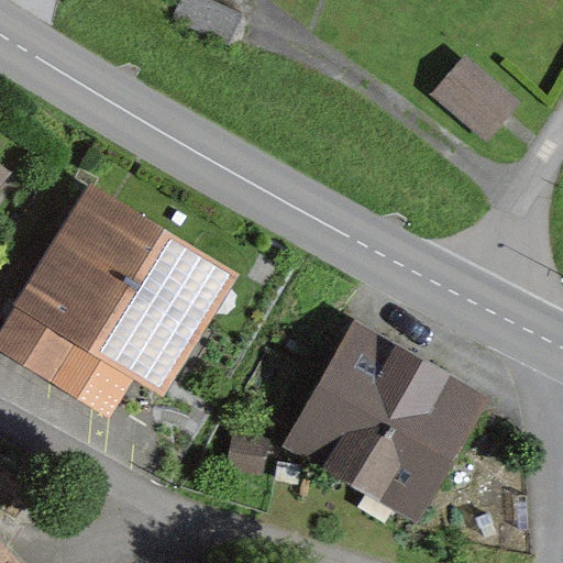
[(224,42),(238,13),(209,0),(183,0),(175,18),(224,42)]
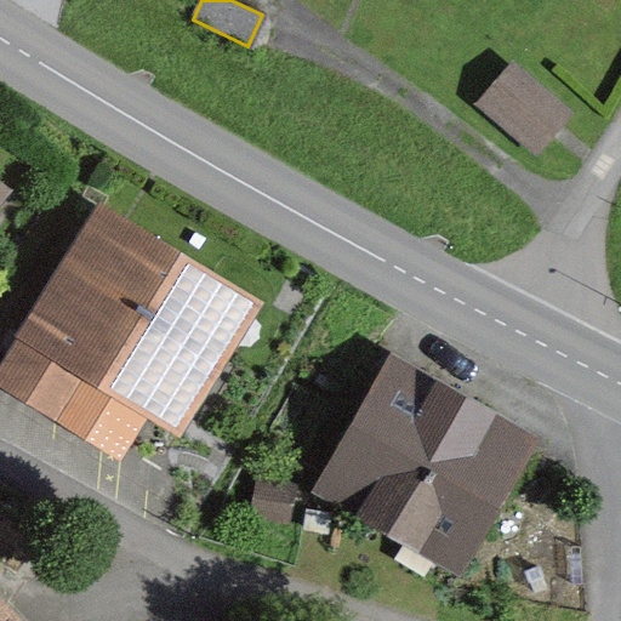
[(486,103),(535,144),(562,114),(513,72),(486,103)]
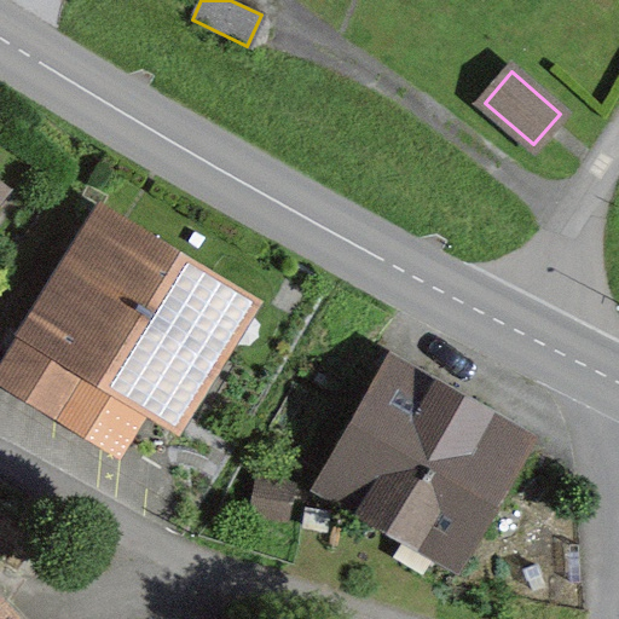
[(0,202),(11,189),(0,180),(0,202)]
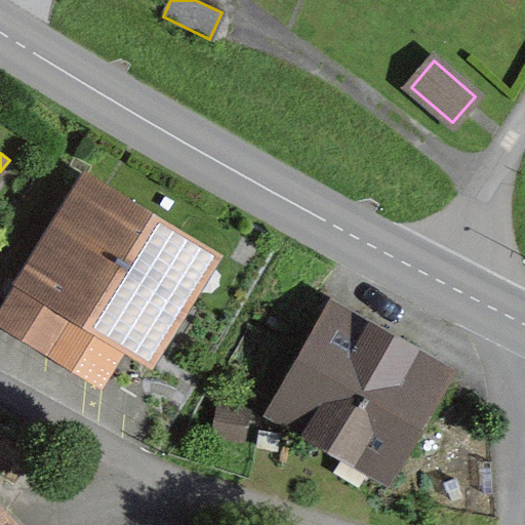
[(85,171),(14,284),(84,328),(156,214),(85,171)]
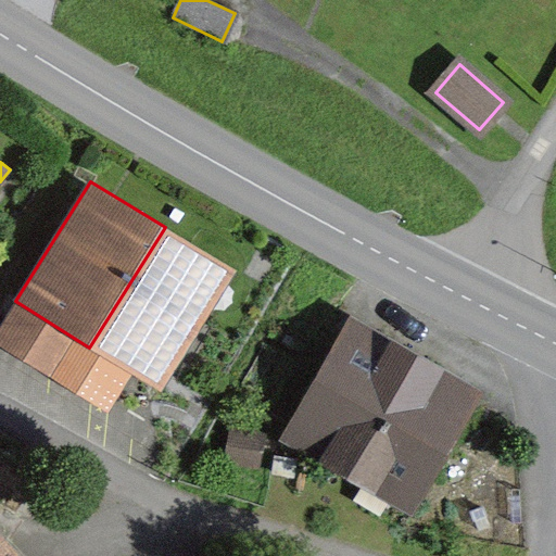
[(159,390),(234,270),(165,227),(89,348),(159,390)]
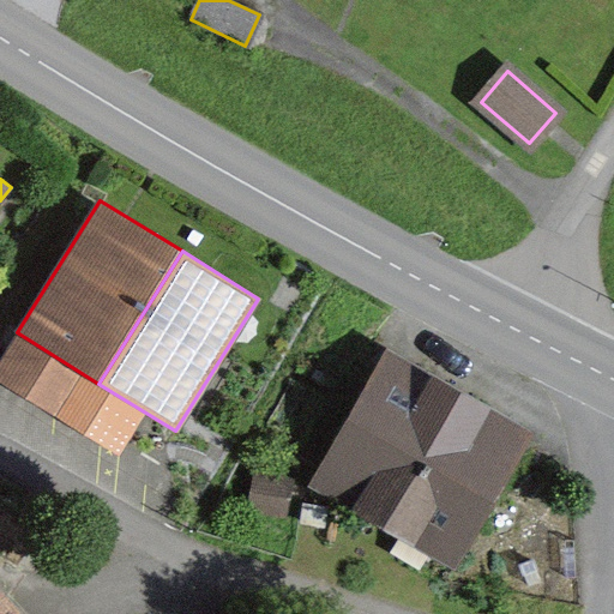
[(387,350),(309,486),(457,570),(534,434),(387,350)]
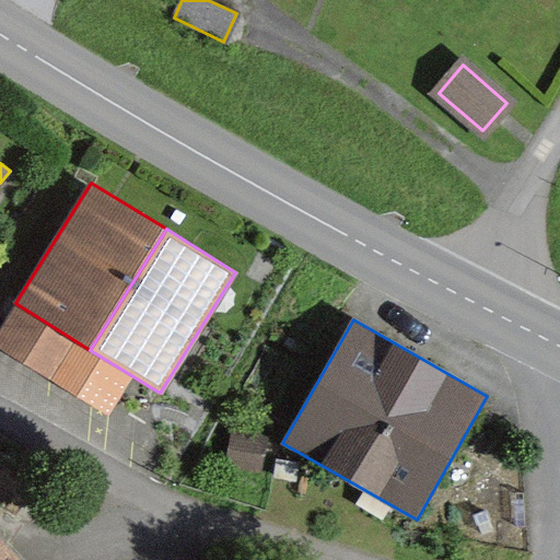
[(269,436),(233,430),(225,466),(261,474),(269,436)]
